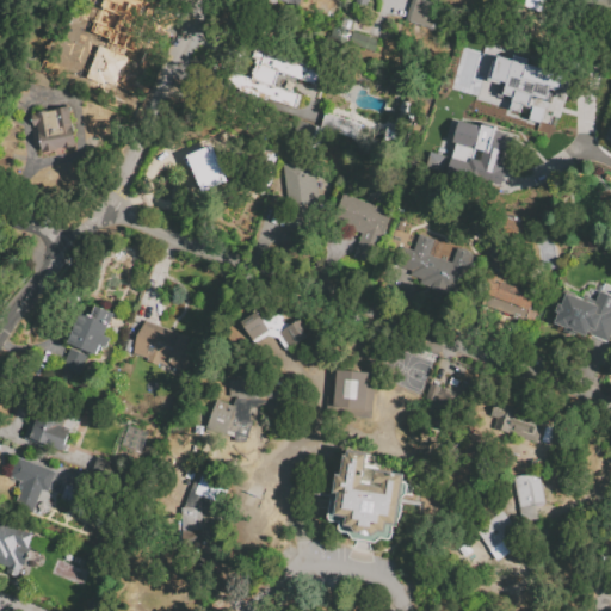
[(74,62),(81,47),(88,50),(110,0),(135,0),(141,2),(125,38),(136,43),(127,62),(116,57),(107,76),(74,62)]
